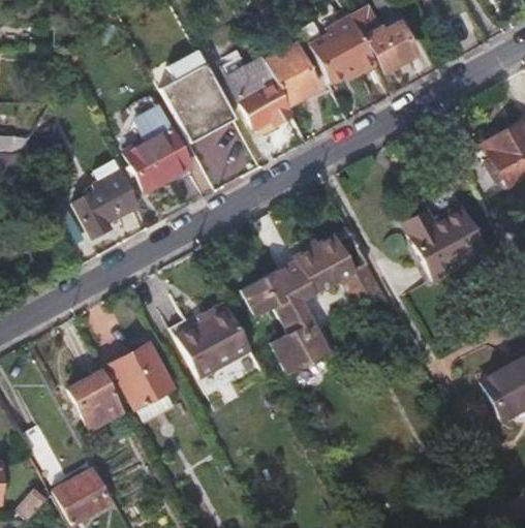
[(379,0),(388,16),(406,5),(403,0),(379,0)]
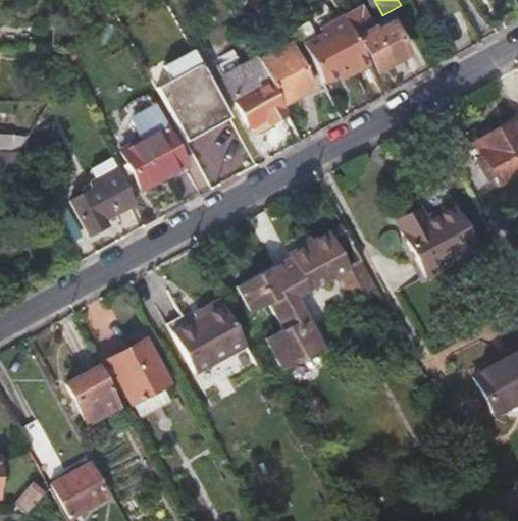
[(324,31),(306,41),(327,81),(341,72),(343,76),(372,60),(360,37),(348,13),(322,27),(324,31)]
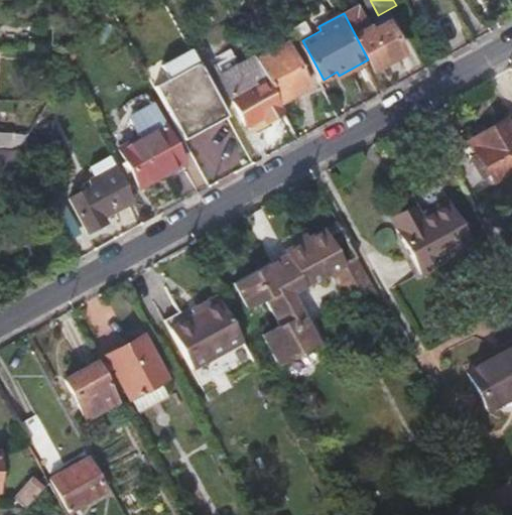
[(370,30),(356,36),(368,59),(374,72),(406,54),(390,24),(373,32),(370,30)]
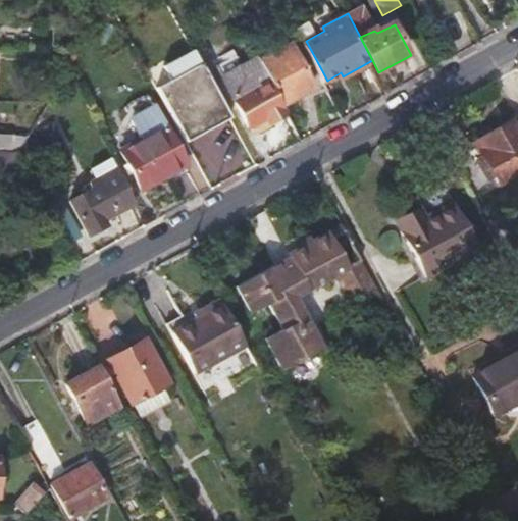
[(294,42),(261,57),(287,104),(318,87),(294,42)]
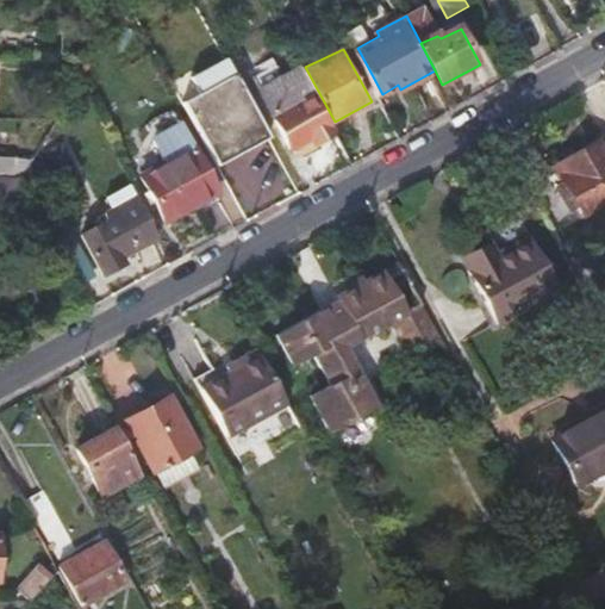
[(195,74),(204,89),(238,72),(230,56),(195,74)]
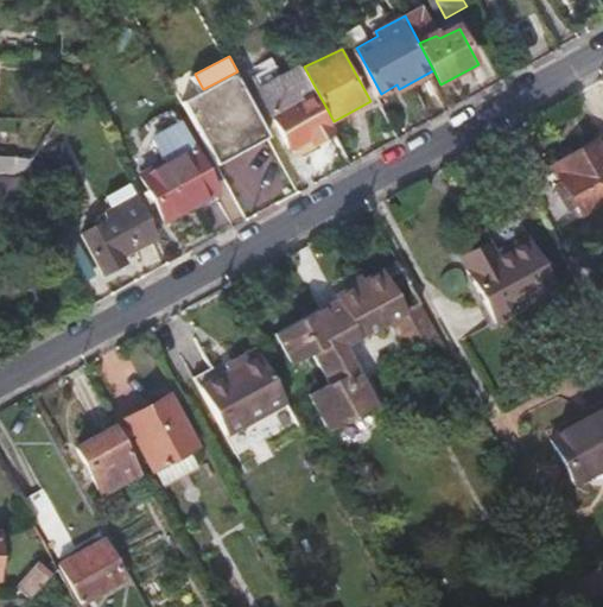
[(300,67),(260,88),(293,149),(315,137),(317,141),(336,131),(300,67)]
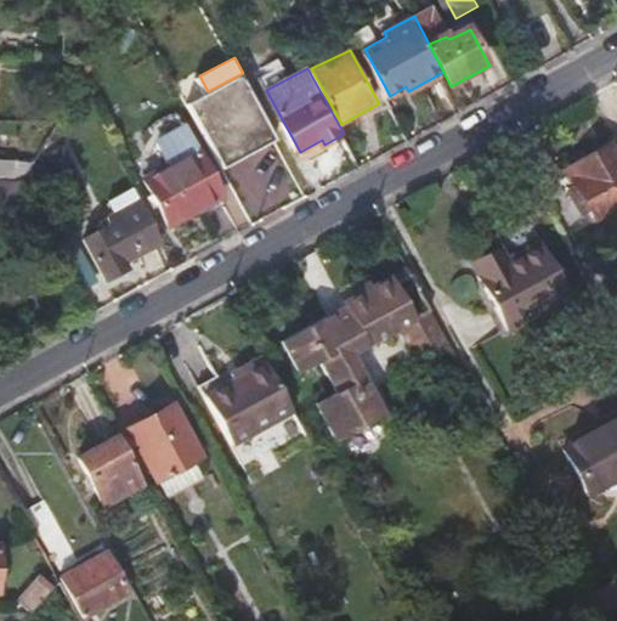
[(226,167),(279,139),(243,73),(208,91),(191,101),(226,167)]
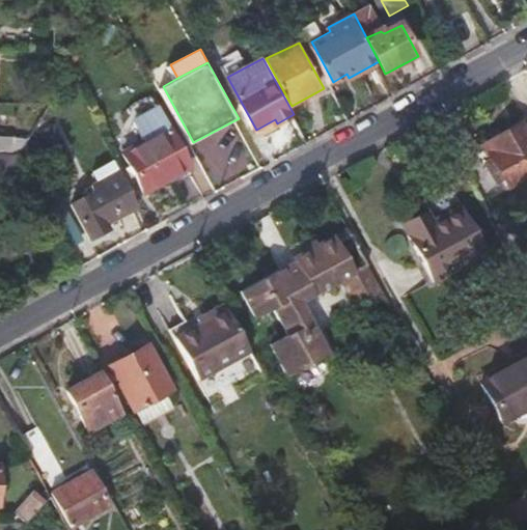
[(135,119),(146,140),(125,151),(147,193),(193,168),(160,106),(135,119)]
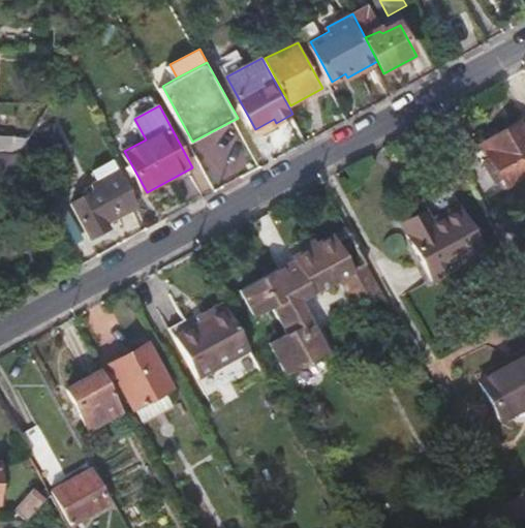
[(58,121),(44,128),(53,144),(65,137),(58,121)]
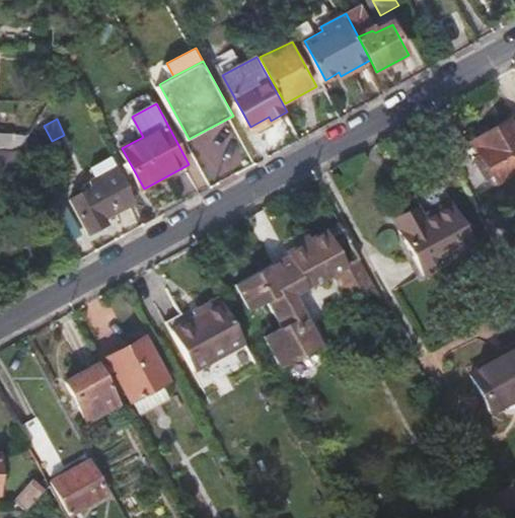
[(514,125),(511,119),(474,139),(499,181),(514,172),(514,125)]
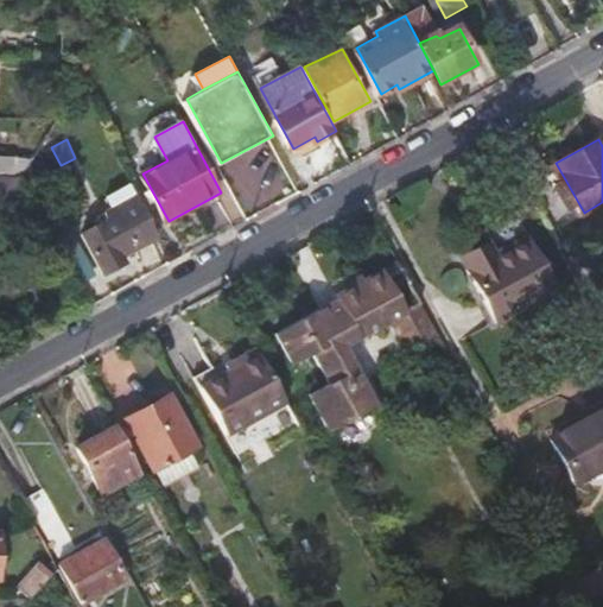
[(0,156),(0,177),(25,179),(38,158),(0,156)]
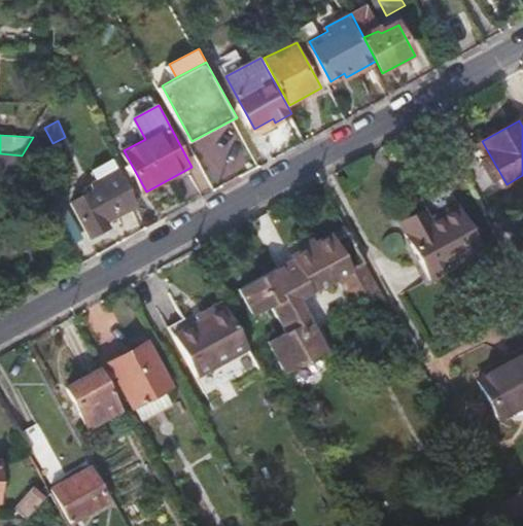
[(0,173),(32,173),(22,155),(0,153),(0,173)]
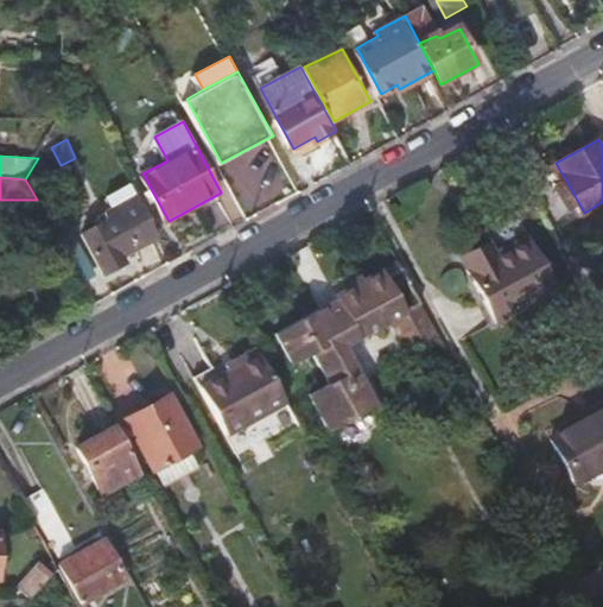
[(125,257),(162,238),(135,187),(110,200),(115,209),(100,216),(105,223),(83,234),(105,274),(127,261),(125,257)]
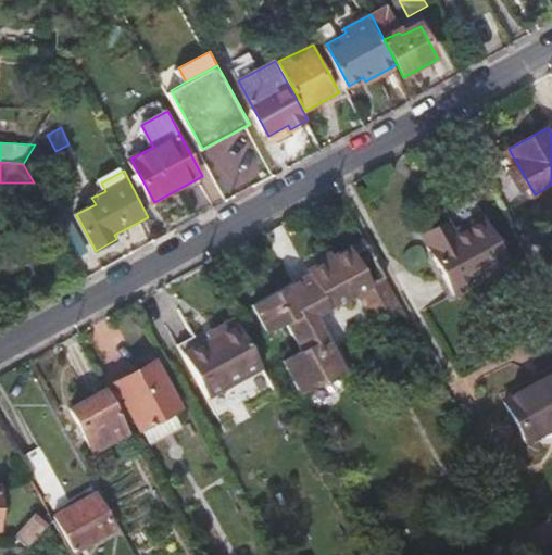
[(511,266),(485,218),(459,234),(449,217),(422,232),(458,295),(511,266)]
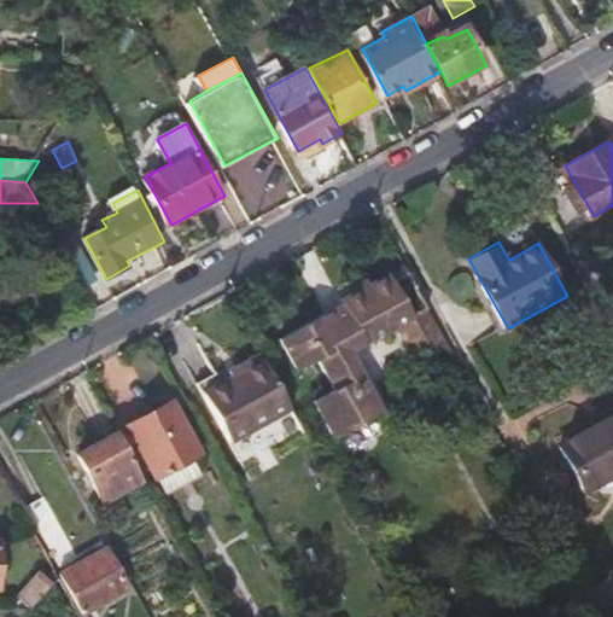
[(416,353),(447,337),(407,265),(343,300),(345,304),(284,338),(302,371),(322,359),(339,388),(319,400),(339,437),(385,411),(352,351),(401,325),(416,353)]
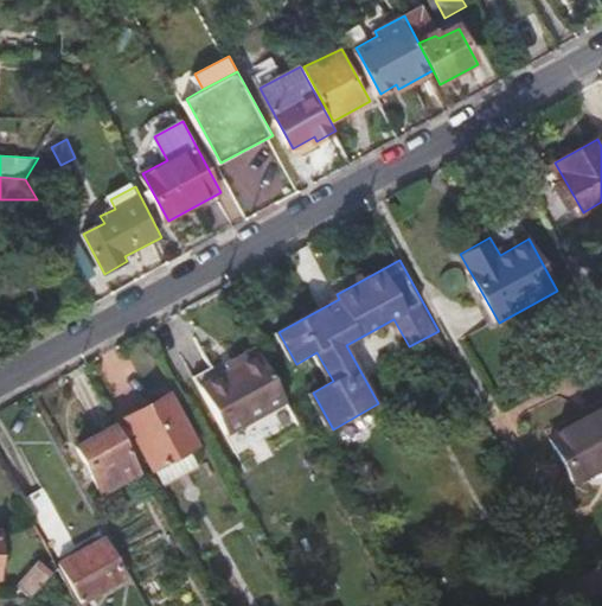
[(230,431),(288,399),(260,348),(237,359),(239,364),(204,383),(230,431)]
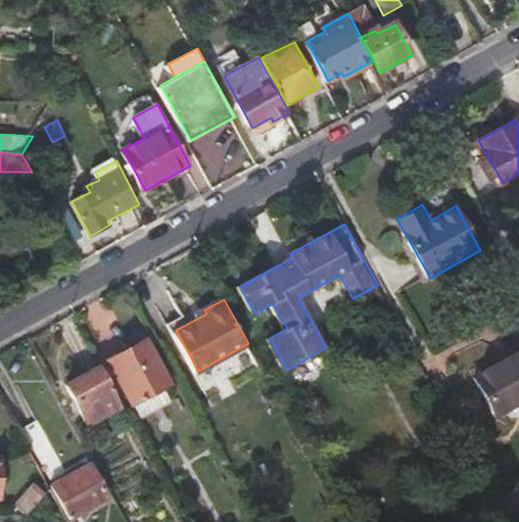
[(148,337),(110,359),(134,402),(137,401),(143,414),(174,398),(167,385),(173,382),(148,337)]
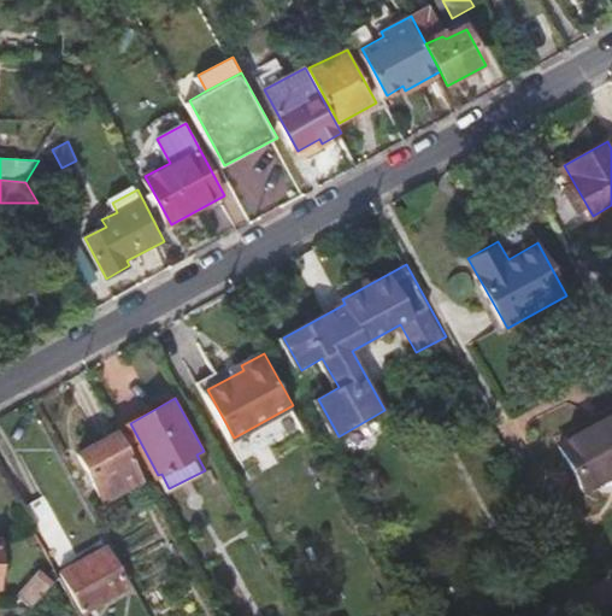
[(611,411),(559,441),(587,491),(611,476),(611,411)]
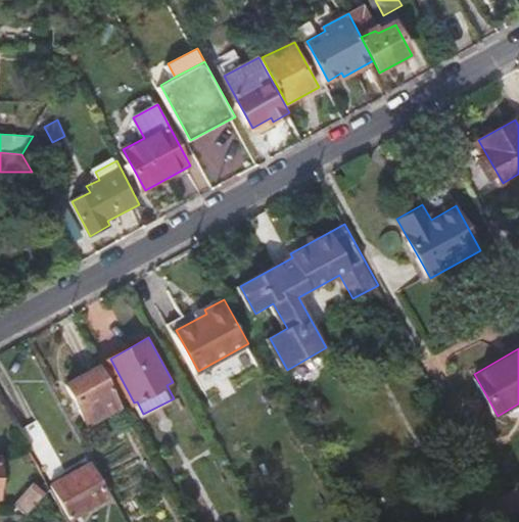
[(89,421),(123,404),(101,363),(67,381),(89,421)]
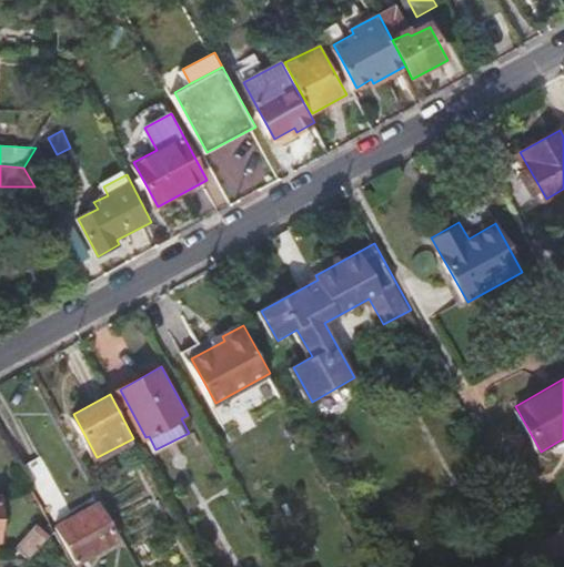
[(28,462),(58,514),(73,504),(43,453),(28,462)]
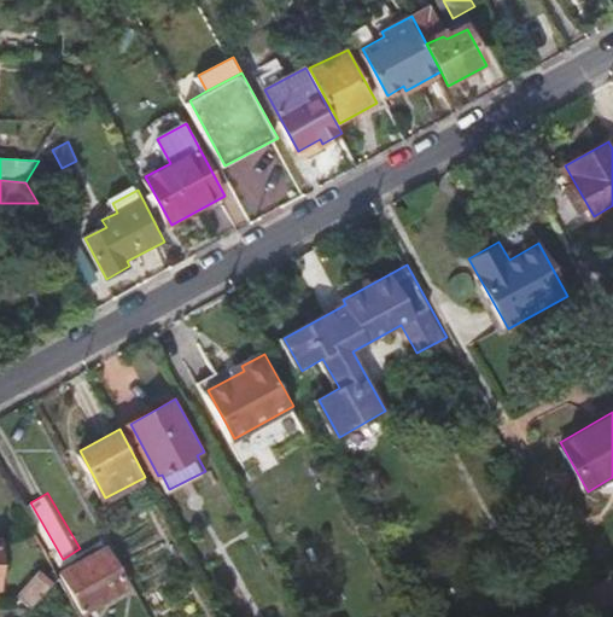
[(85,613),(82,613),(83,616),(94,616),(91,610),(130,588),(109,548),(62,572),(85,613)]
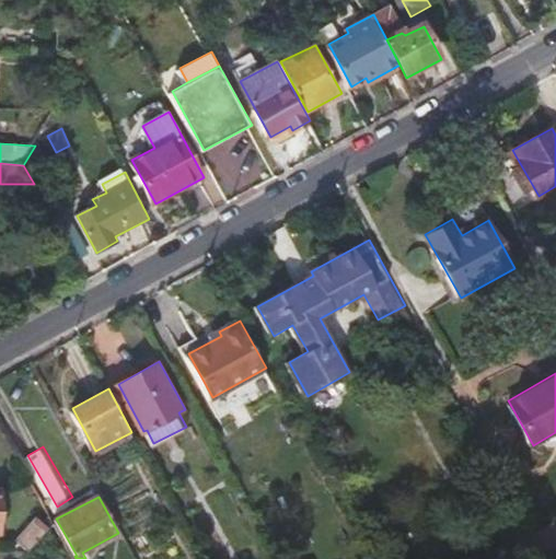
[(16,538),(30,550),(50,526),(38,514),(16,538)]
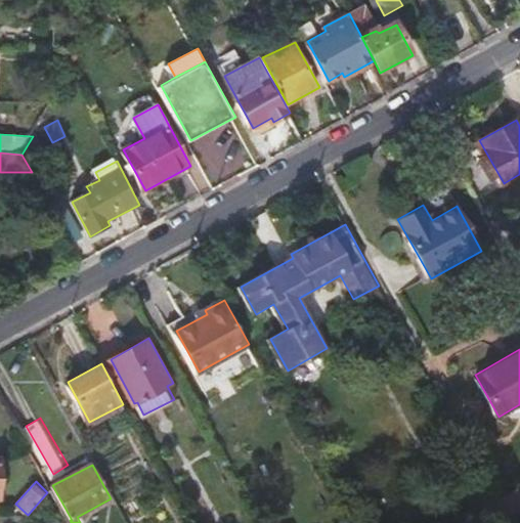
[(480,522),(483,522),(519,500),(519,487),(518,485),(505,494),(496,499),(474,513),(480,522)]
